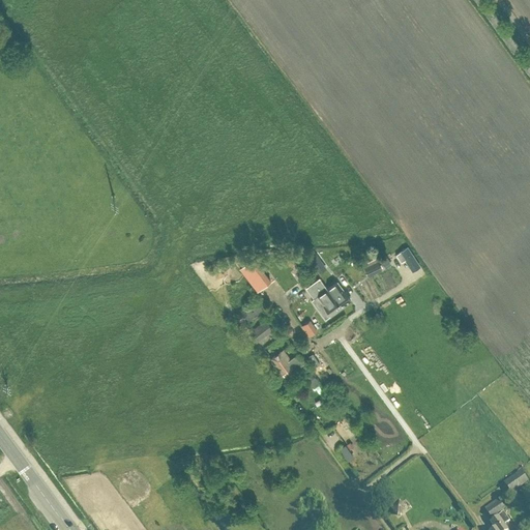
[(308,258),(315,266),(321,262),(315,254),(308,258)]
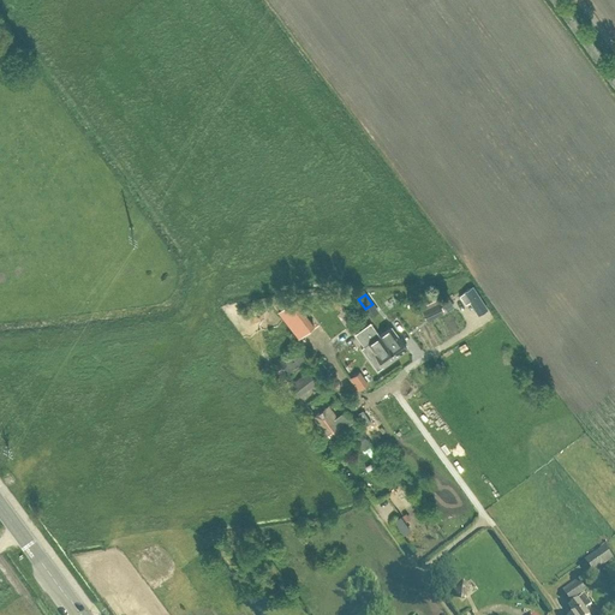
[(312,324),(293,299),(279,310),(298,336),(312,324)]
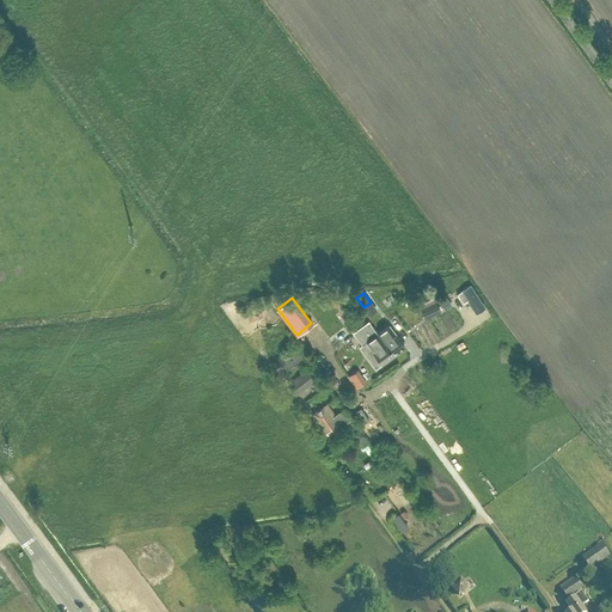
[(420,308),(424,318),(440,311),(435,301),(420,308)]
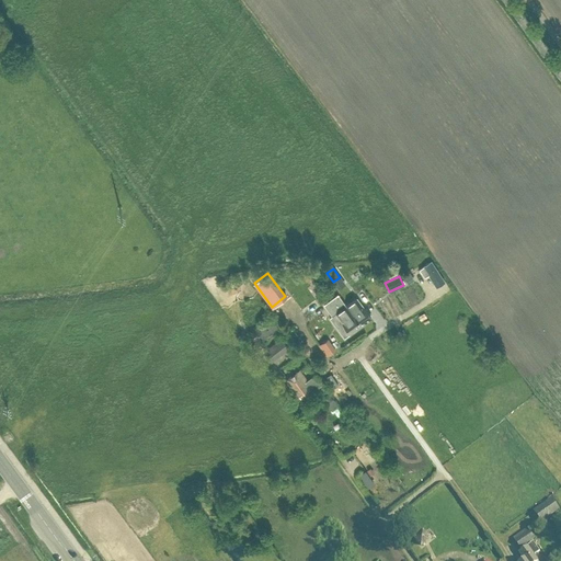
[(307,277),(289,287),(296,298),(312,288),(307,277)]
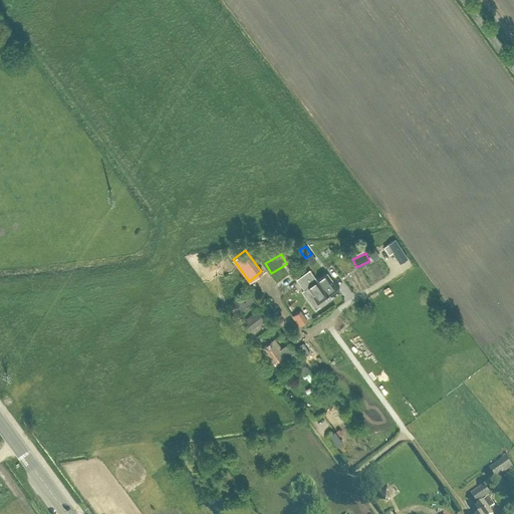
[(331,298),(317,280),(318,279),(310,269),(297,279),(305,289),(308,287),(316,297),(310,302),(316,309),(321,305),(322,305),(331,298)]
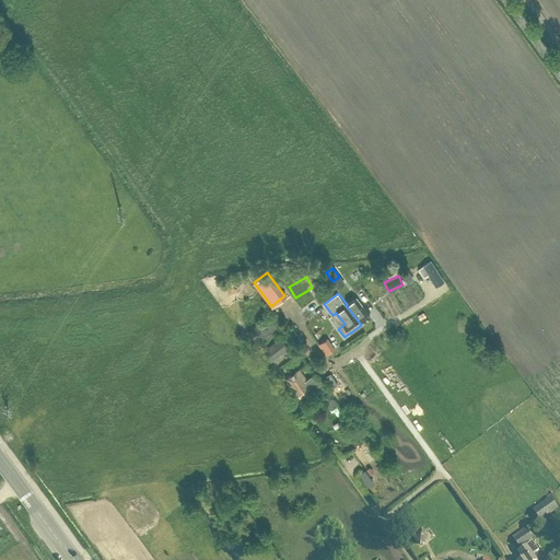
[(347,304),(346,305),(361,325),(371,317),(364,308),(366,307),(364,304),(362,305),(357,298),(347,304)]
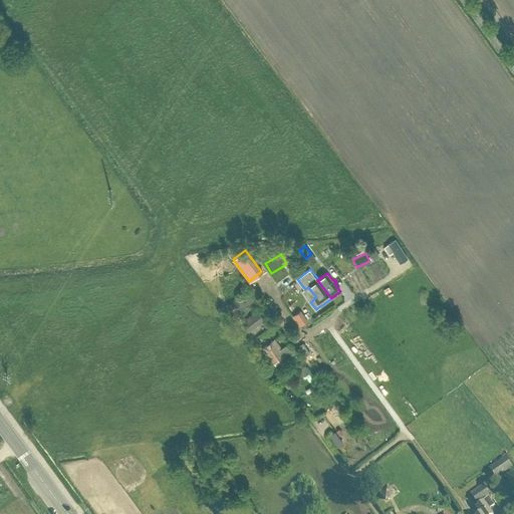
[(257,309),(247,316),(241,321),(248,330),(264,318),(257,309)]
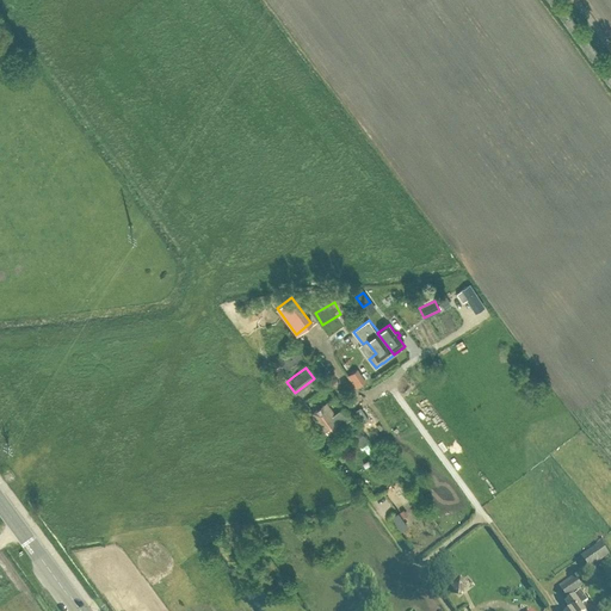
[(357,370),(347,376),(356,389),(365,383),(357,370)]
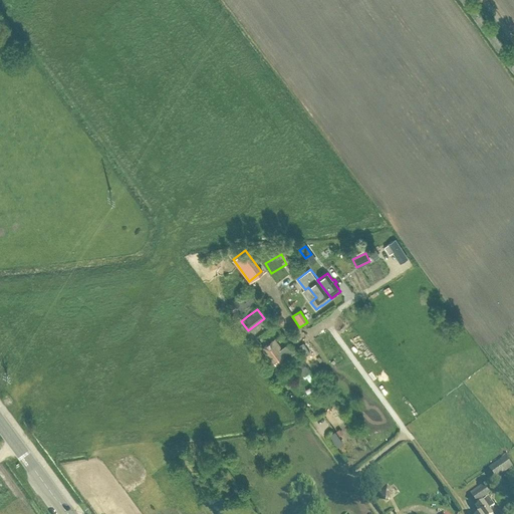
[(295,351),(288,342),(280,348),(274,339),(262,348),(275,365),(295,351)]
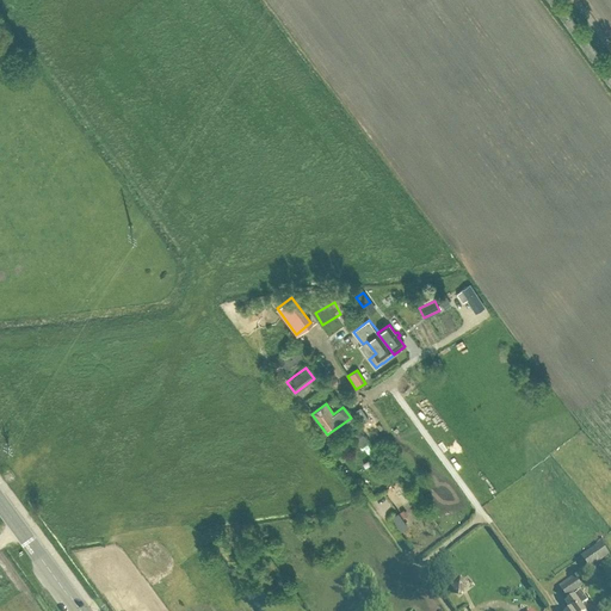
[(359,425),(353,429),(360,440),(366,437),(359,425)]
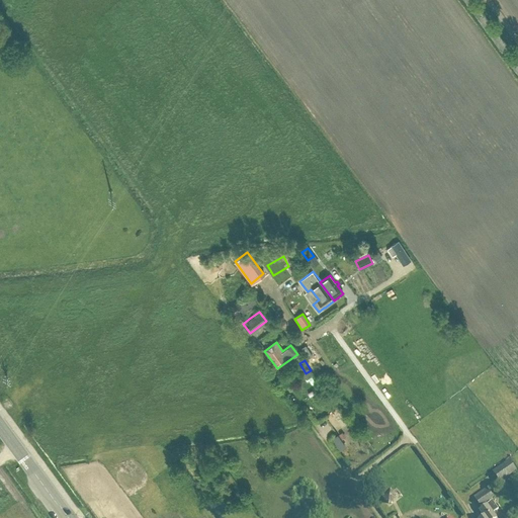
[(500,468),(493,473),(499,482),(515,470),(510,463),(501,469),(500,468)]
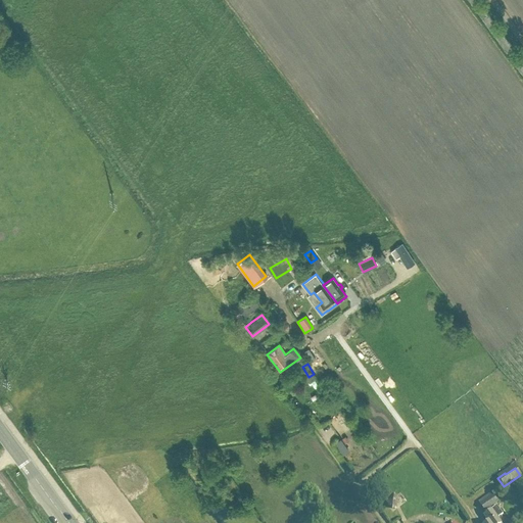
[(492,496),(479,505),(483,512),(496,503),(492,496)]
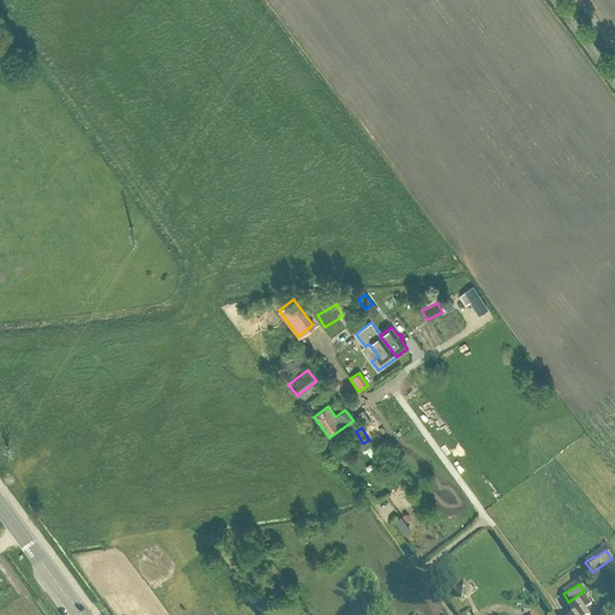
[(573,614),(587,614),(586,611),(592,608),(585,597),(568,608),(573,614)]
